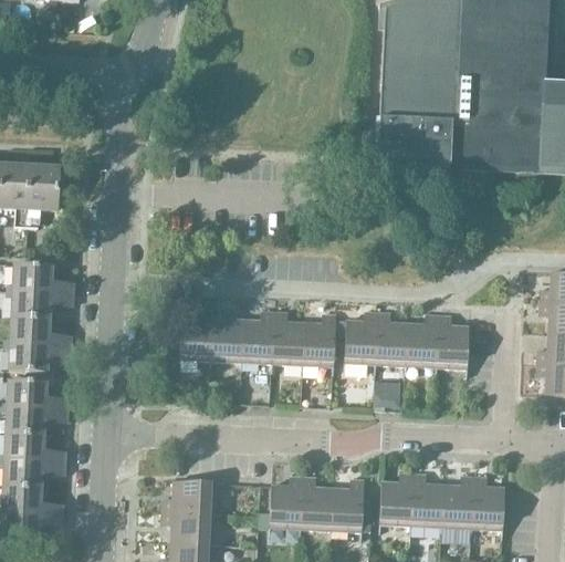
[(410,0),(386,7),(385,29),(377,164),(449,167),(449,169),(450,169),(450,167),(564,173),(564,82),(545,81),(548,0),(410,0)]
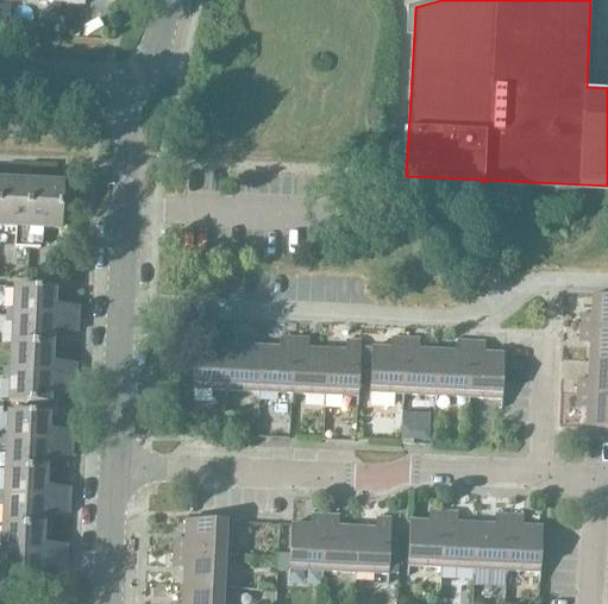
[(29,244),(32,178),(0,177),(0,186),(0,222),(18,224),(17,244),(29,244)]
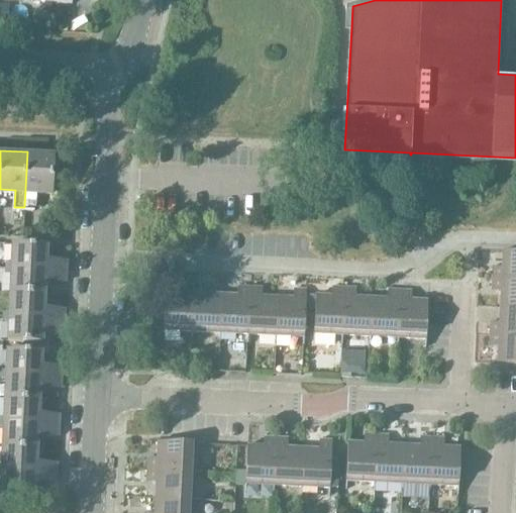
[(27,151),(24,207),(34,208),(35,191),(50,191),(53,152),(27,151)]
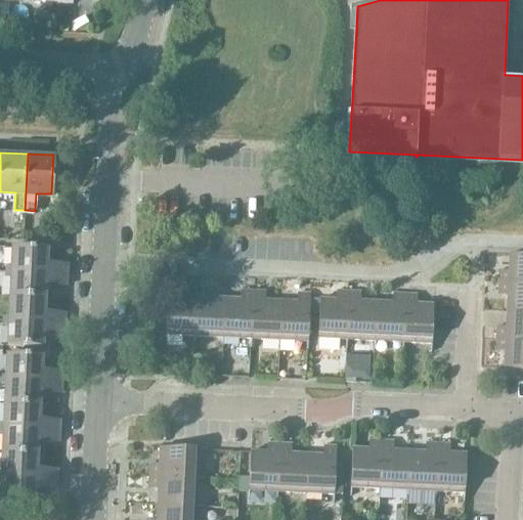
[(12,245),(11,269),(66,271),(67,261),(46,260),(46,247),(12,245)]
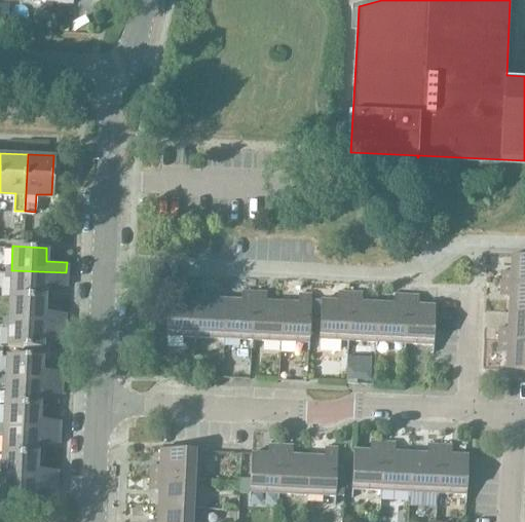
[(500,268),(500,281),(524,281),(524,253),(512,253),(511,268),(500,268)]
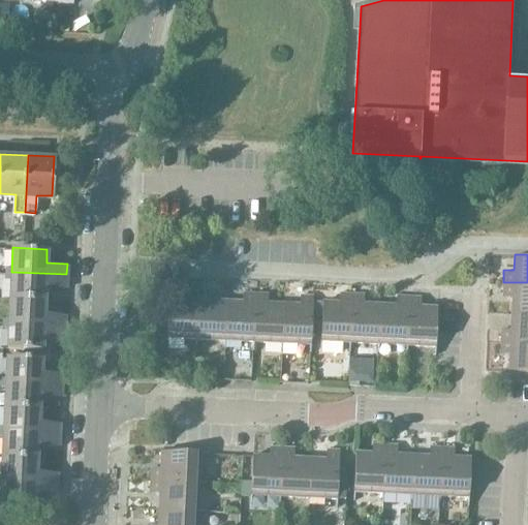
[(11,272),(10,297),(44,298),(45,284),(66,285),(66,274),(11,272)]
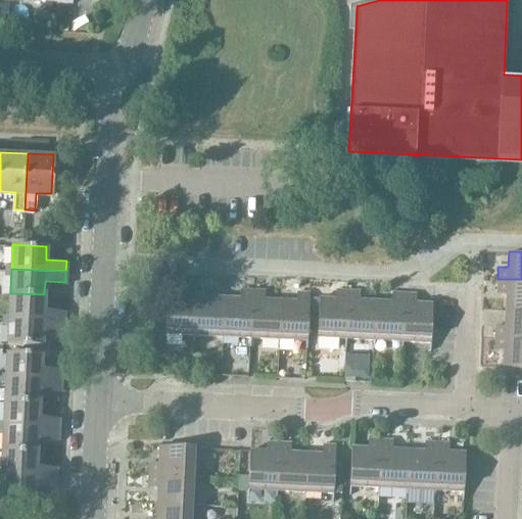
[(507,291),(506,308),(521,308),(521,279),(497,279),(496,290),(507,291)]
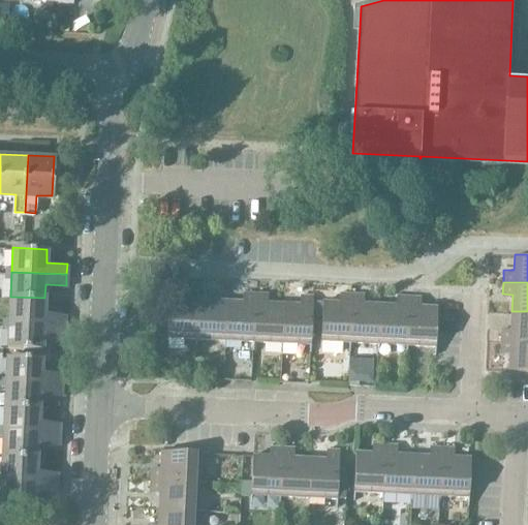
[(167,334),(194,335),(196,288),(185,287),(185,297),(169,296),(167,334)]
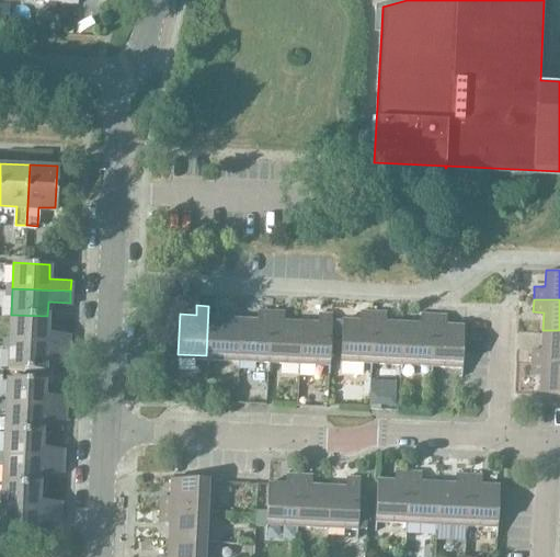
[(206,355),(237,357),(239,317),(220,316),(221,306),(208,306),(206,355)]
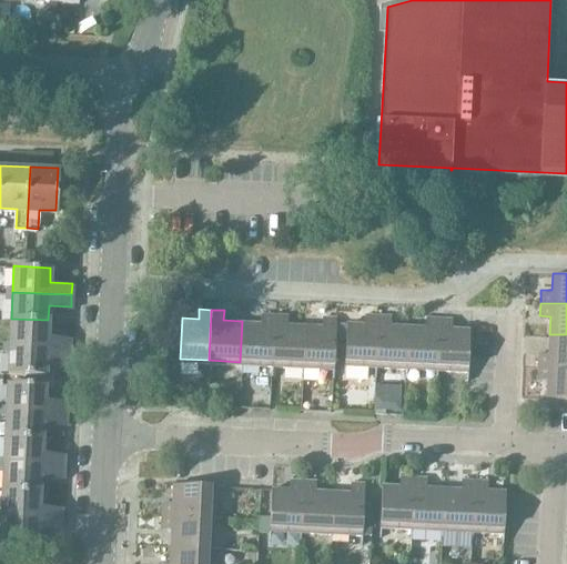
[(344,362),(374,363),(376,312),(363,311),(363,321),(346,320),(344,362)]
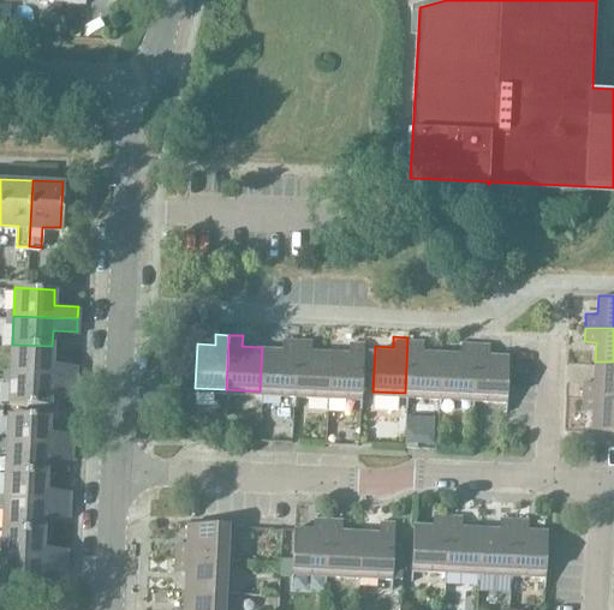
[(260,392),(293,393),(296,339),(282,338),(281,348),(262,347),(260,392)]
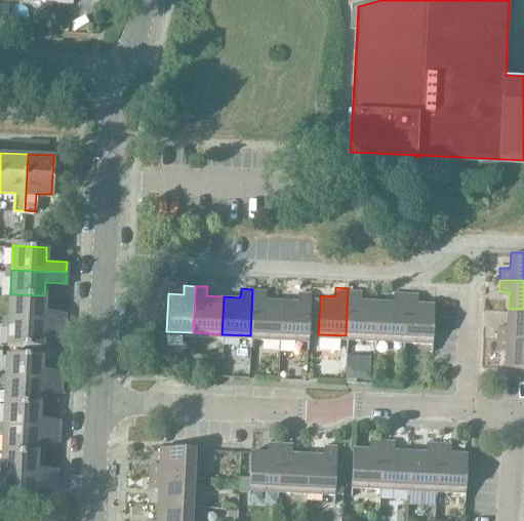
[(346,335),(374,337),(376,298),(360,298),(360,289),(348,288),(346,335)]
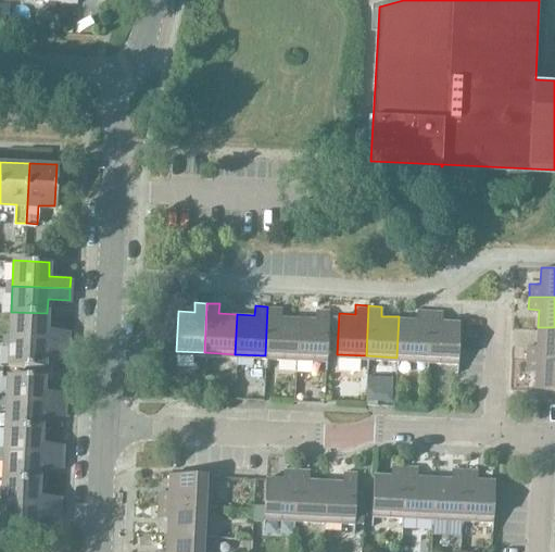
[(265,355),(295,358),(298,316),(280,315),(280,306),(267,306),(265,355)]
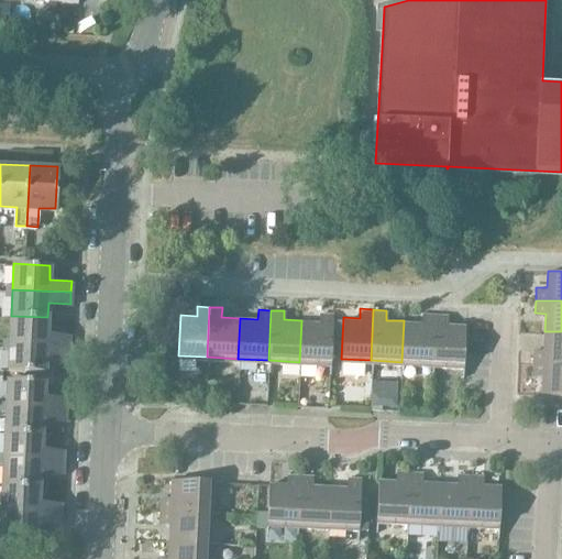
[(301,320),(299,362),(330,363),(332,313),(319,311),(318,321),(301,320)]
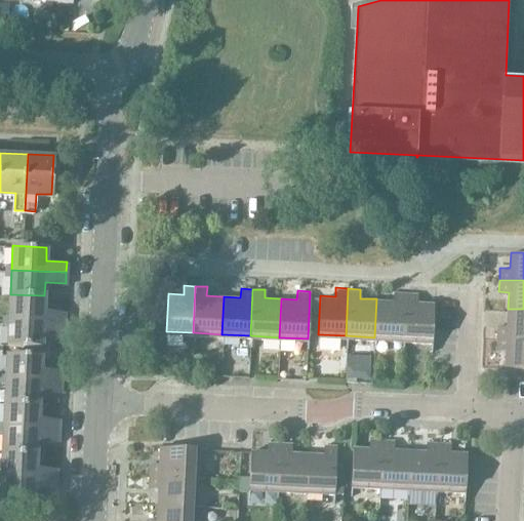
[(374,337),(402,338),(405,291),(394,290),(393,299),(376,298),(374,337)]
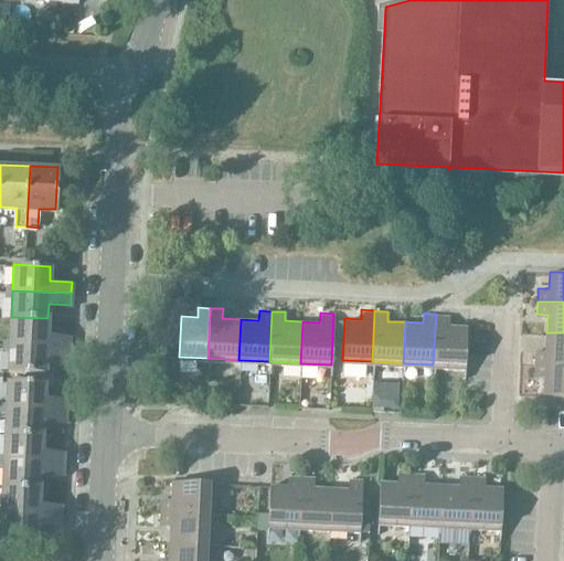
[(436,314),(433,364),(465,367),(467,326),(447,325),(448,315),(436,314)]
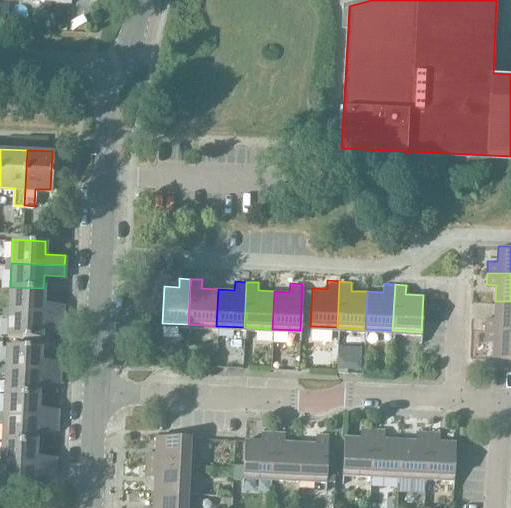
[(10,287),(9,311),(62,313),(63,302),(43,301),(43,288),(10,287)]
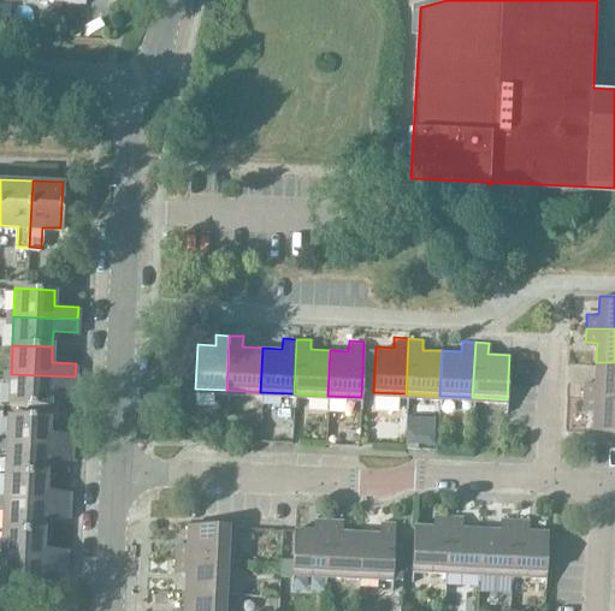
[(583,380),(581,393),(614,395),(614,362),(596,362),(595,380),(583,380)]
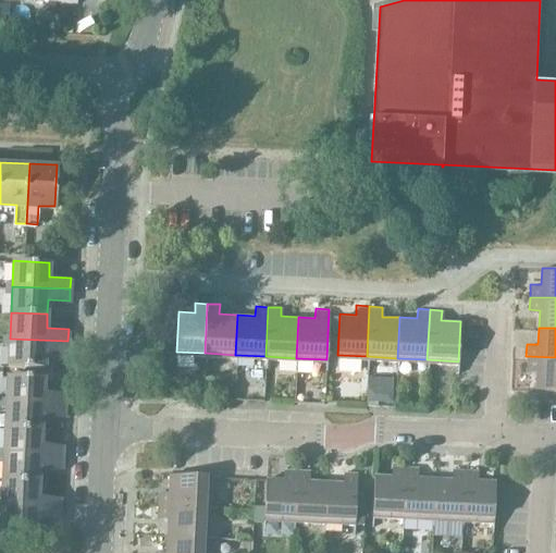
[(68,341),(10,339),(9,365),(45,366),(46,352),(68,353),(68,341)]
